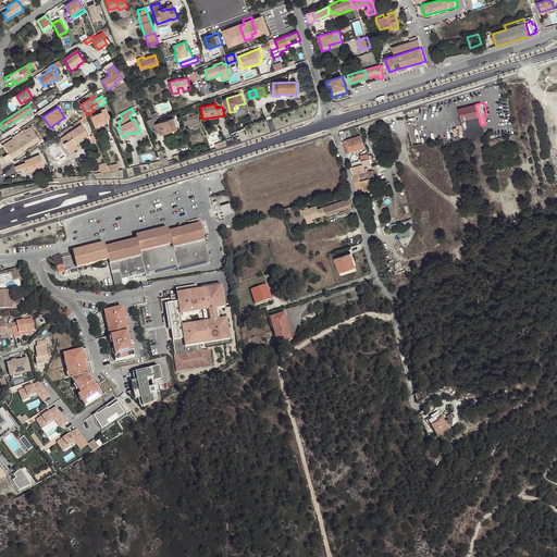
[(91,116),(96,127),(107,123),(106,119),(109,118),(106,109),(101,111),(102,112),(91,116)]
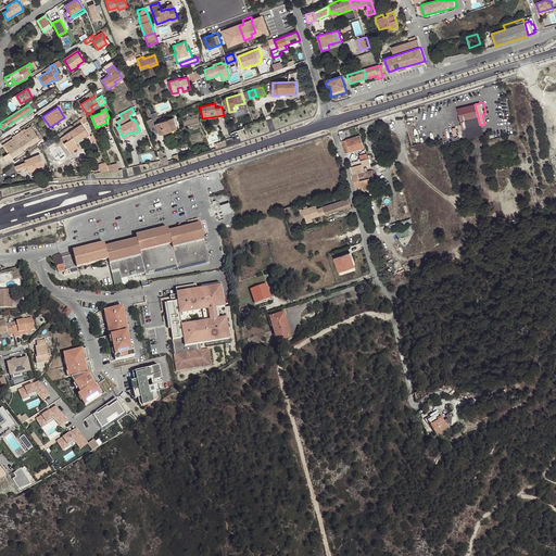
[(155,124),(155,126),(159,135),(177,128),(174,117),(155,124)]
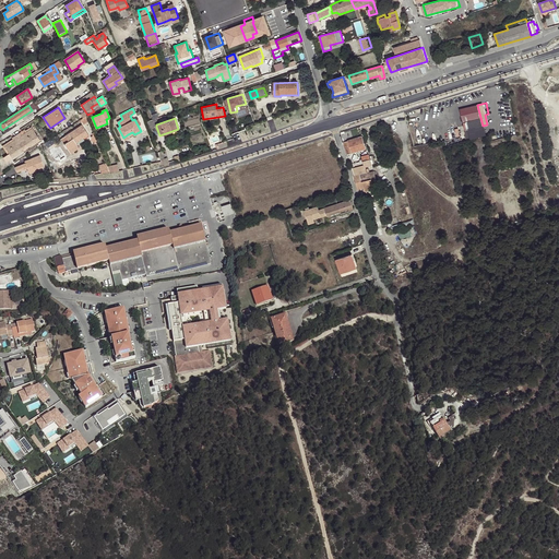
[(154,119),(146,122),(150,129),(156,127),(156,125),(154,119)]
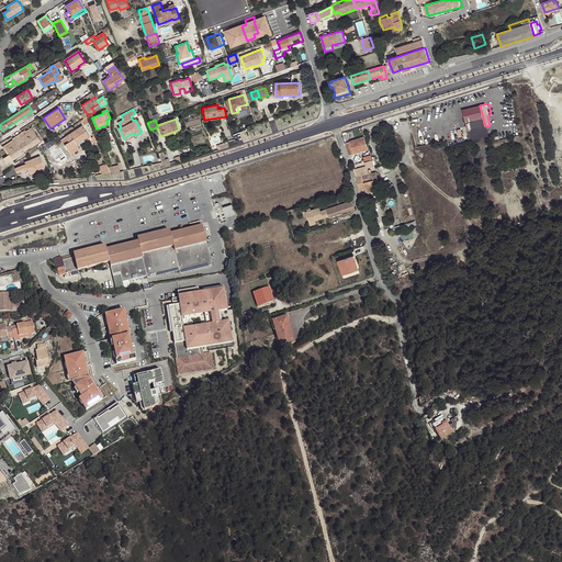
[(82,126),(62,139),(69,150),(78,145),(76,143),(83,137),(85,138),(89,135),(82,126)]
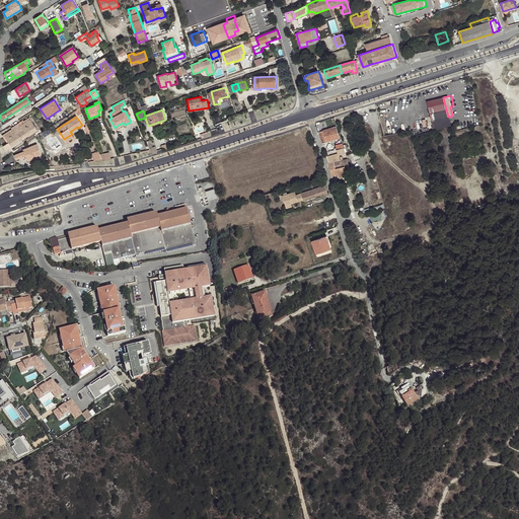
[(16,126),(13,127),(14,129),(17,133),(20,138),(26,135),(36,128),(30,119),(20,126),(18,124),(16,126)]
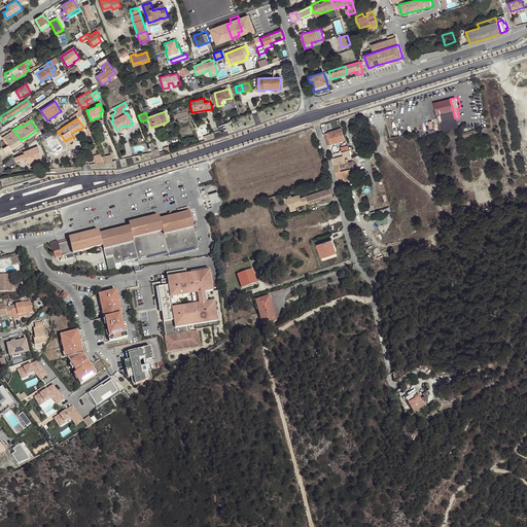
[(5,138),(14,131),(13,129),(11,131),(12,131),(2,138),(7,145),(9,144),(5,138)]
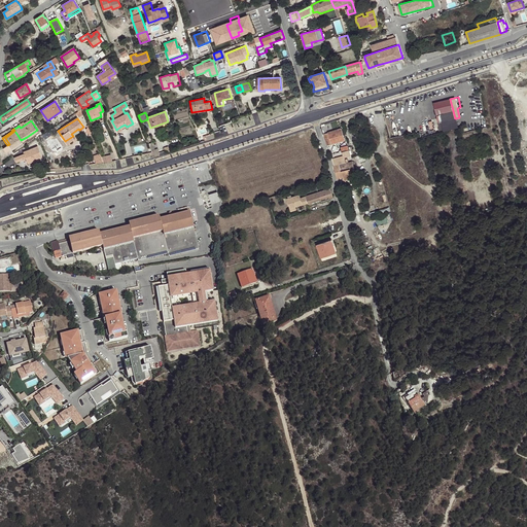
[(323,134),(327,146),(346,140),(343,129),(323,134)]
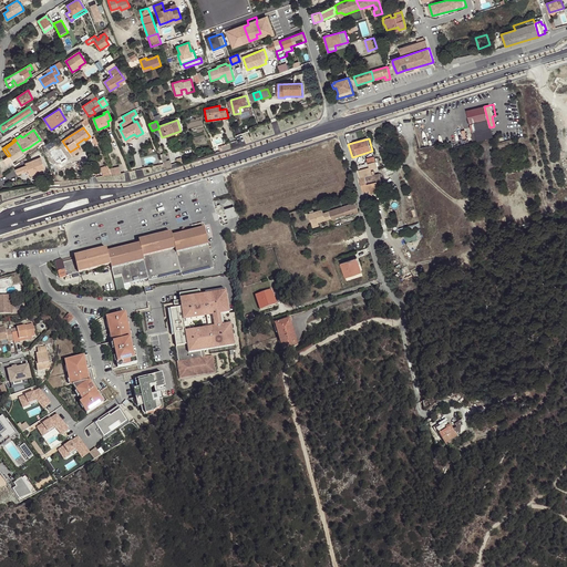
[(41,142),(40,140),(29,147),(30,148),(41,142)]
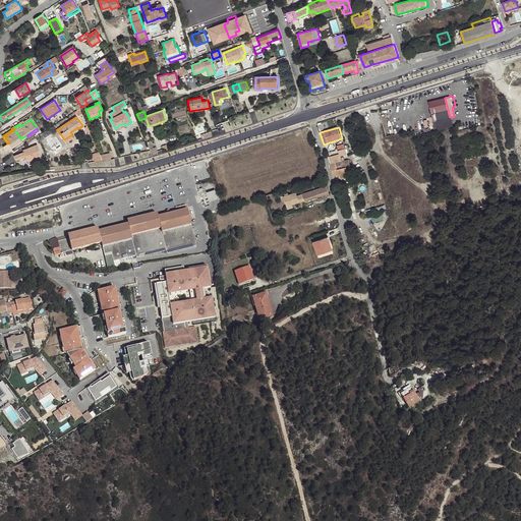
[(17,133),(14,129),(5,136),(9,142),(7,143),(3,147),(6,152),(12,148),(11,146),(20,138),(17,133)]
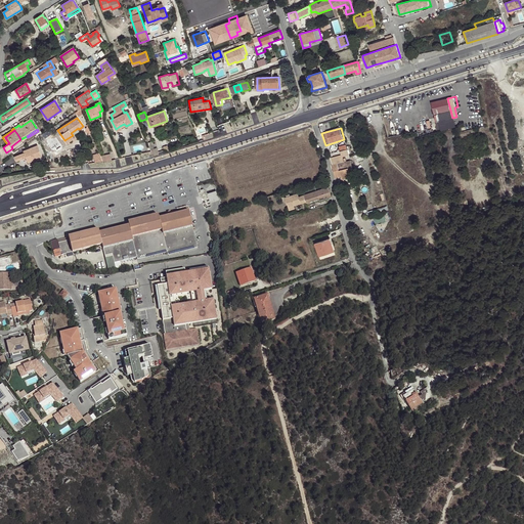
[(73,135),(64,140),(67,143),(75,138),(73,135)]
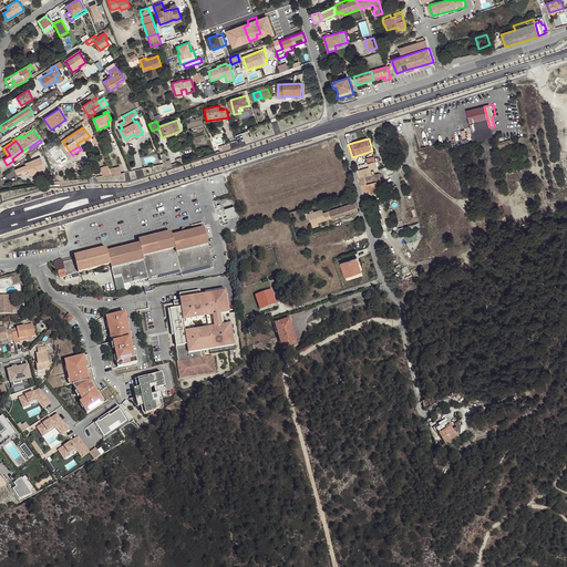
[(13,161),(23,153),(22,151),(12,158),(13,161)]
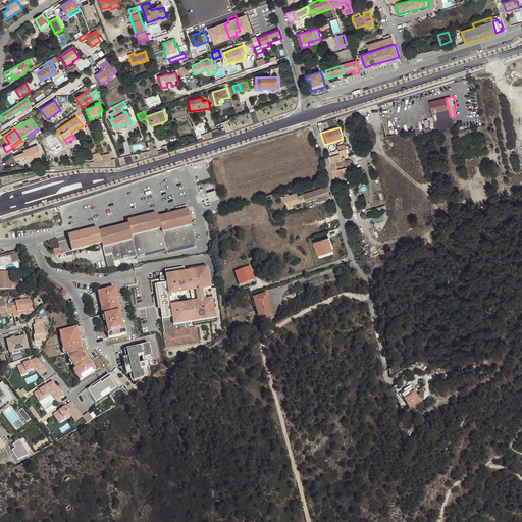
[(148,143),(151,151),(152,156),(158,154),(158,151),(156,148),(153,149),(151,142),(148,143)]
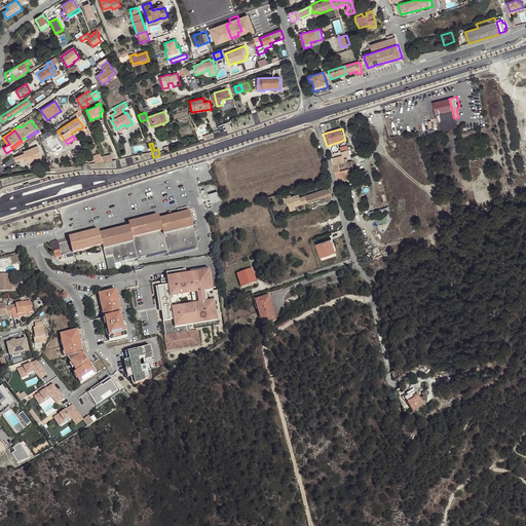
[(37,146),(24,151),(24,153),(14,157),(16,162),(26,158),(27,160),(34,158),(34,159),(41,156),(37,146)]
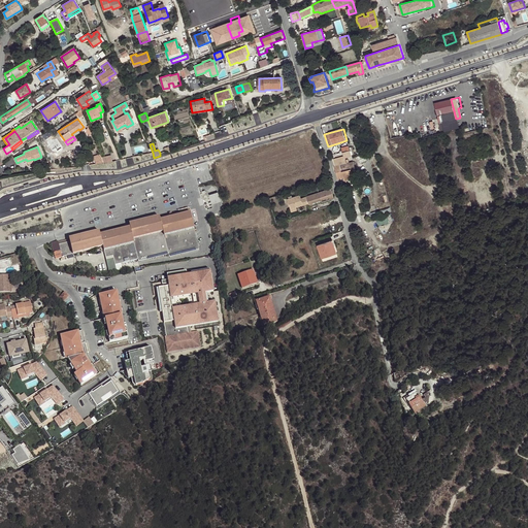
[(344,157),(352,155),(349,147),(349,146),(341,149),(344,157)]
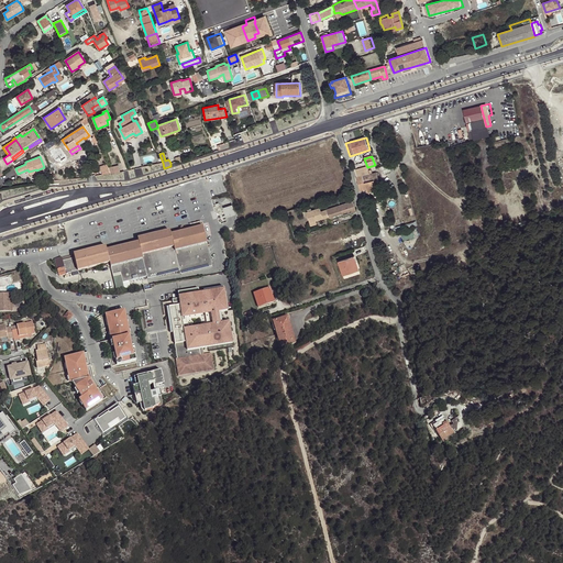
[(109,167),(108,165),(100,167),(102,175),(110,173),(109,167)]
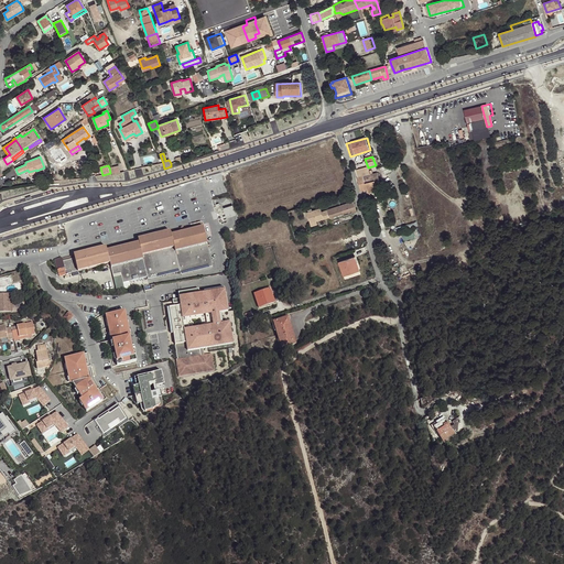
[(111,175),(120,173),(118,165),(109,167),(110,173),(111,175)]
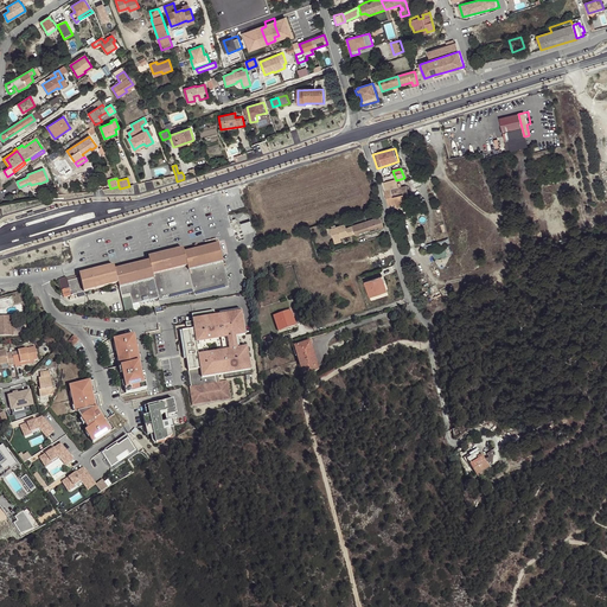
[(382,184),(385,191),(397,187),(396,180),(382,184)]
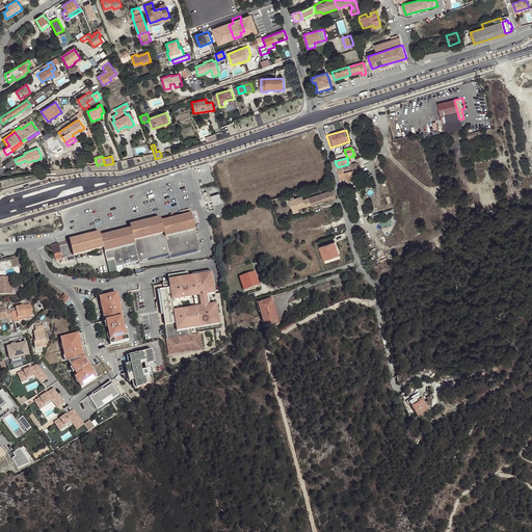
[(337,167),(340,181),(346,179),(346,182),(354,180),(353,177),(360,175),(356,162),(348,164),(338,167),(337,167)]
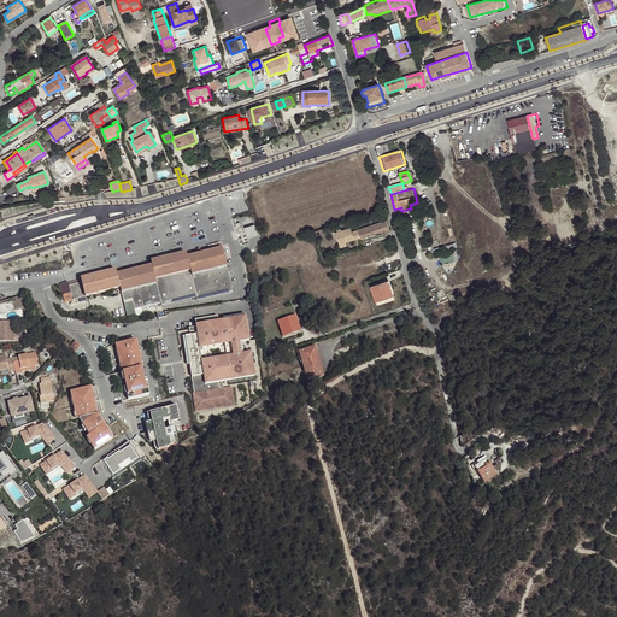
[(357,230),(359,238),(360,238),(360,239),(385,230),(386,233),(391,231),(387,221),(357,230)]
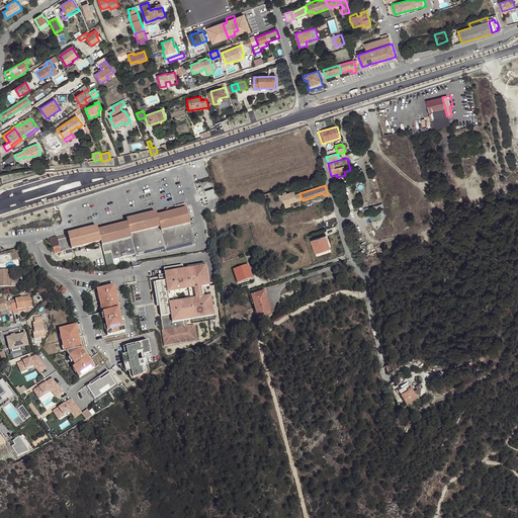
[(216,195),(212,187),(208,188),(204,189),(207,198),(211,196),(216,195)]
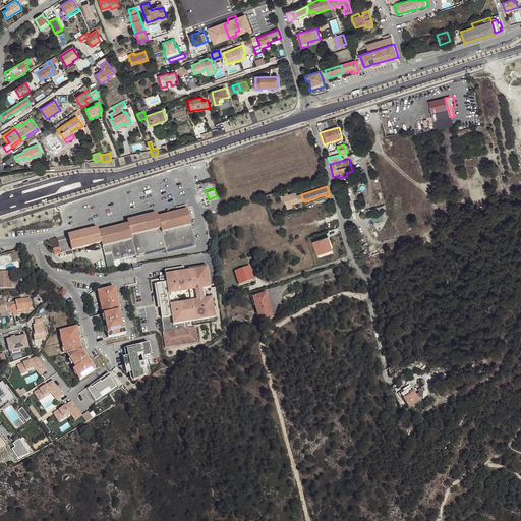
[(292,205),(303,200),(301,194),(297,195),(296,192),(284,196),(288,209),(293,207),(292,205)]
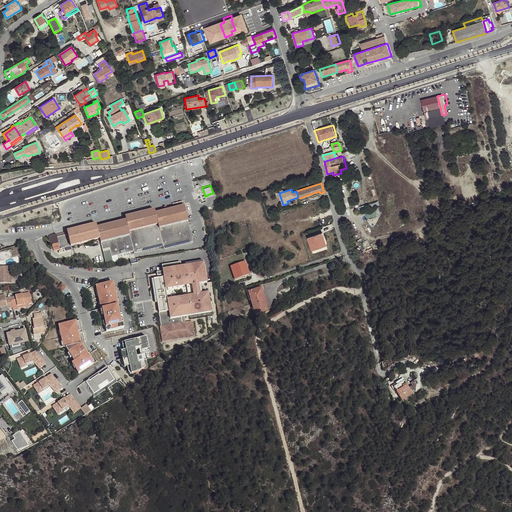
[(184,203),(155,210),(155,213),(185,206),(184,203)]
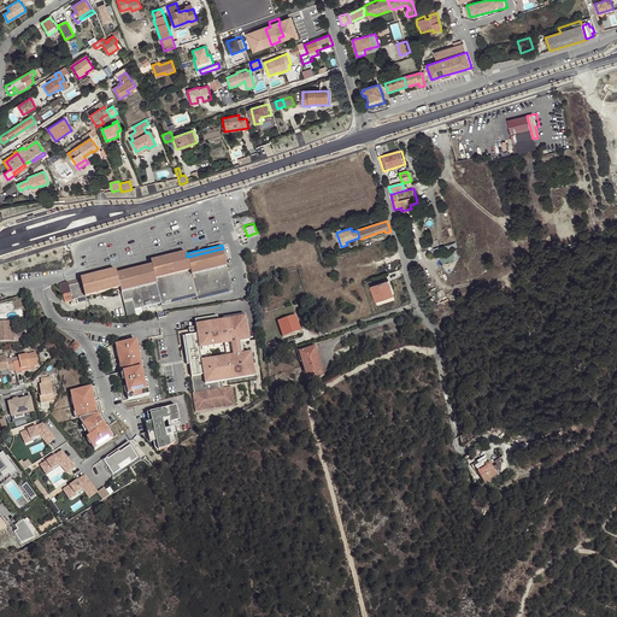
[(441,248),(444,263),(456,260),(453,246),(441,248)]
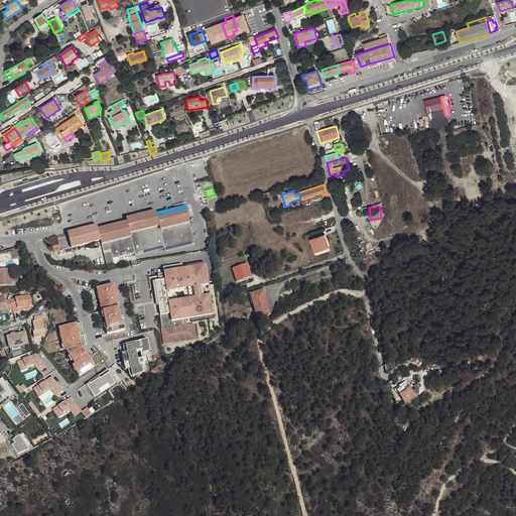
[(165,250),(195,243),(186,208),(156,215),(156,212),(155,211),(126,219),(127,222),(98,229),(69,236),(58,239),(57,239),(59,245),(56,246),(55,246),(53,246),(52,247),(54,253),(60,251),(60,252),(63,252),(62,250),(66,249),(67,253),(73,251),(72,248),(101,241),(104,252),(111,250),(111,251),(104,253),(107,266),(115,264),(113,258),(135,253),(135,255),(164,248),(165,250)]
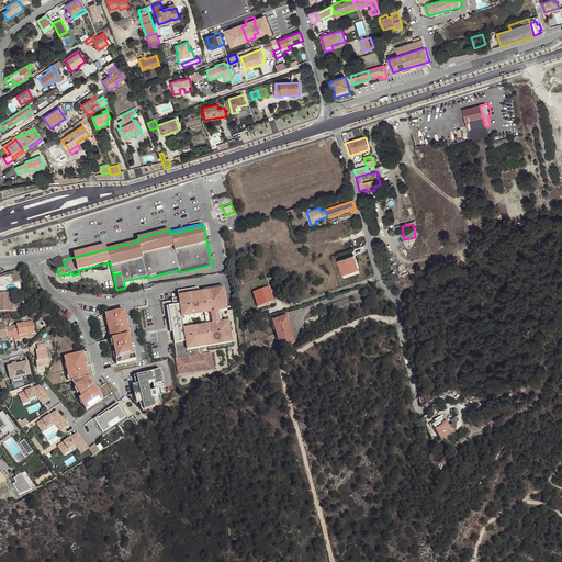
[(137,238),(105,246),(107,249),(138,242),(137,238)]
